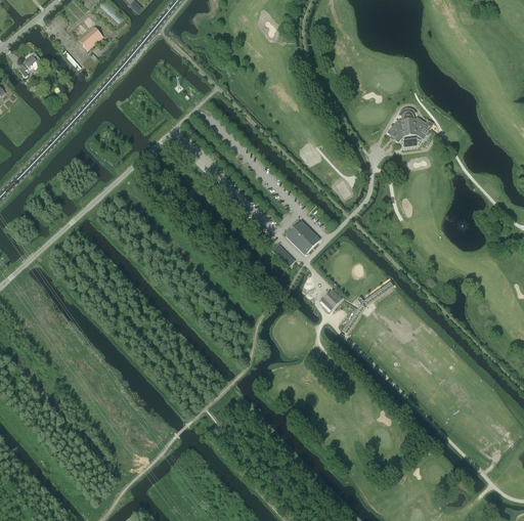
[(137,2),(133,6),(138,10),(142,6),(137,2)]
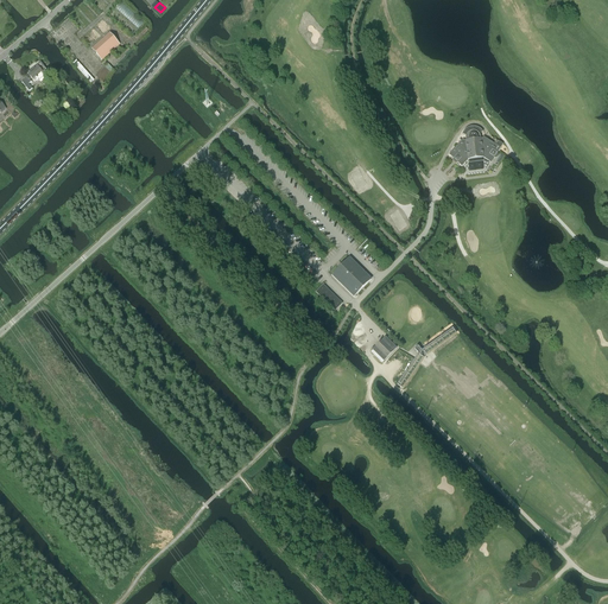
[(102,57),(120,42),(109,30),(92,46),(102,57)]
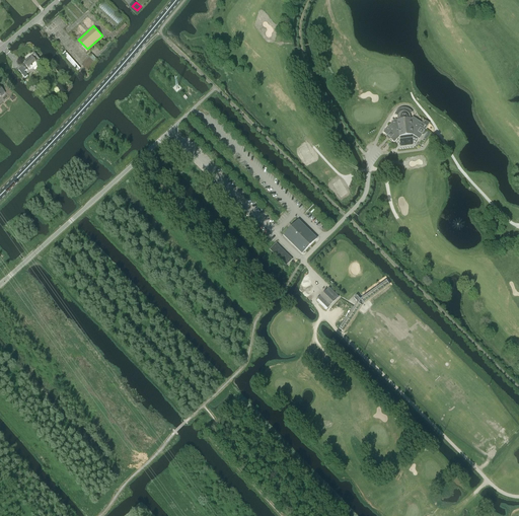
[(31,65),(32,64),(33,66),(38,63),(42,60),(34,51),(23,60),(28,66),(30,64),(31,65)]
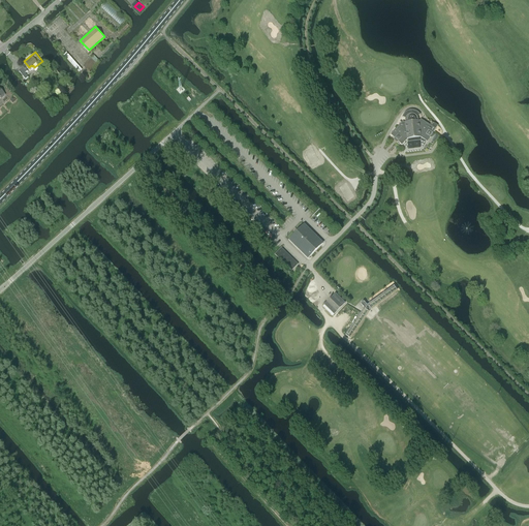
[(19,68),(25,76),(28,74),(25,70),(27,68),(24,64),(19,68)]
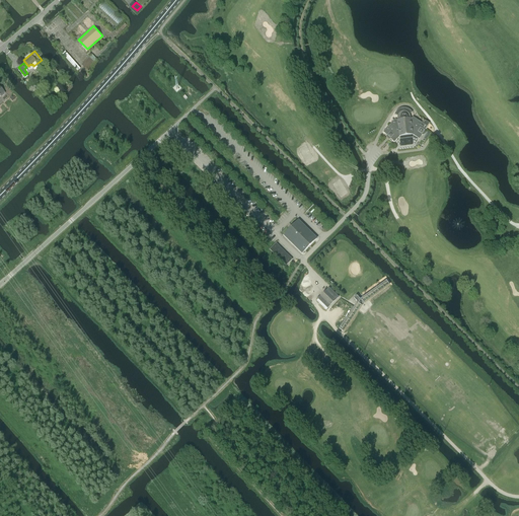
[(406,105),(405,105),(404,105),(402,105),(401,105),(399,106),(398,106),(397,107),(396,108),(395,109),(395,111),(394,112),(397,113),(397,114),(397,115),(397,116),(397,117),(397,118),(396,118),(395,117),(383,130),(394,139),(399,134),(413,132),(420,136),(429,121),(425,118),(423,122),(413,115),(412,116),(411,116),(411,115),(411,114),(410,113),(410,112),(412,109),(411,108),(410,107),(410,106),(409,106),(408,105),(406,105)]
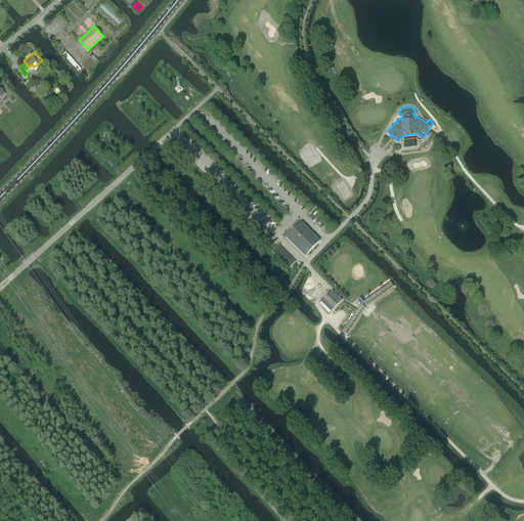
[(287,234),(305,253),(319,239),(301,220),(287,234)]
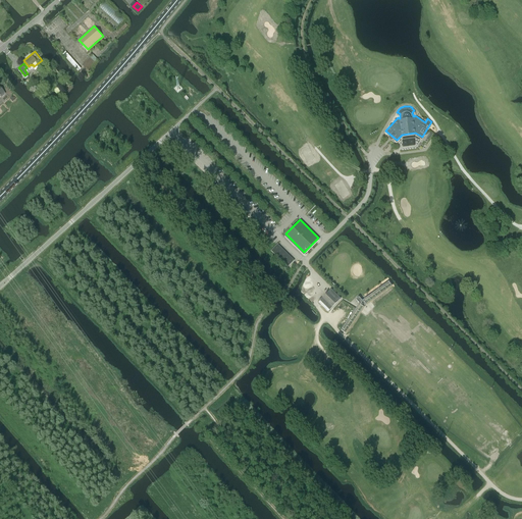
[(271,248),(288,264),(295,258),(277,242),(271,248)]
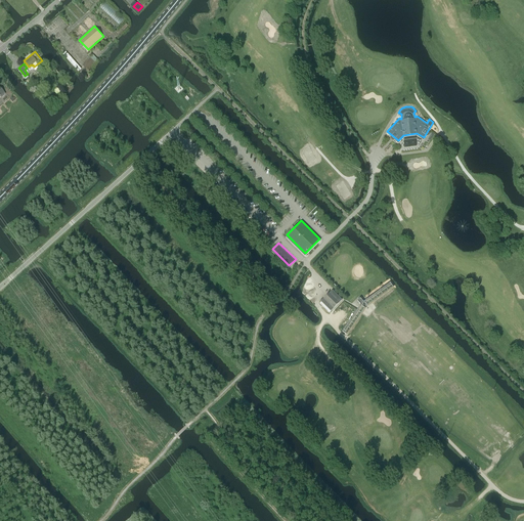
[(357,298),(360,302),(342,329),(348,333),(366,304),(394,285),(390,279),(364,299),(360,296),(357,298)]
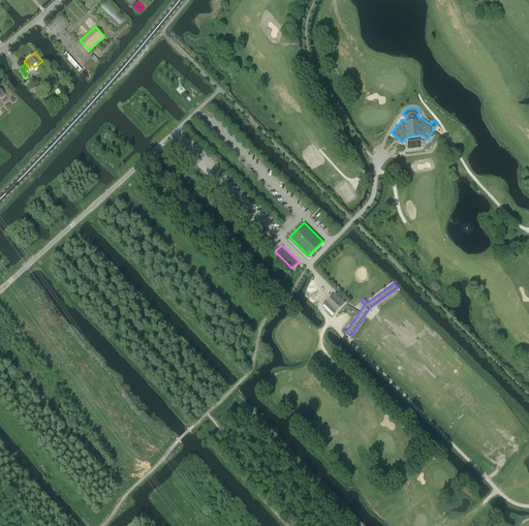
[(328,298),(324,302),(334,311),(345,300),(336,290),(332,295),(328,298)]
